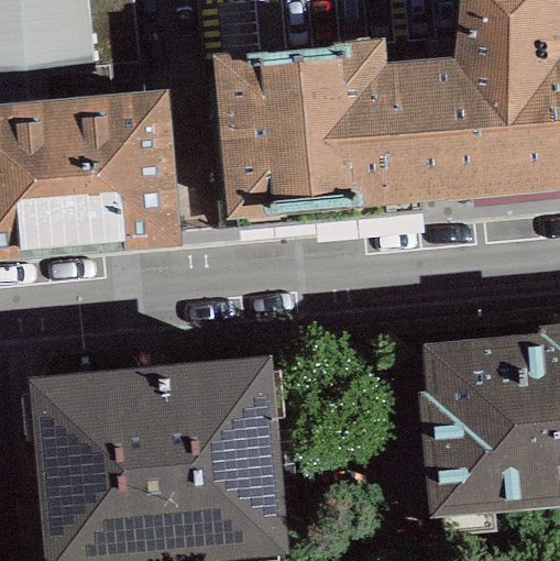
[(0,0),(0,70),(142,57),(135,0),(0,0)]
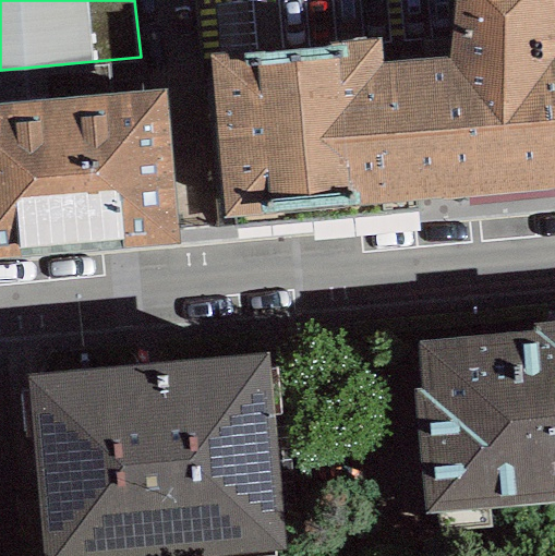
[(457,0),(451,55),(465,195),(554,185),(554,0),(457,0)]
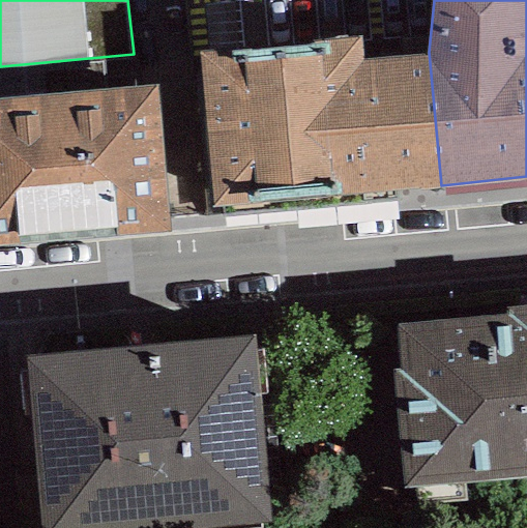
[(366,34),(200,50),(214,206),(441,185),(429,52),(368,58),(366,34)]
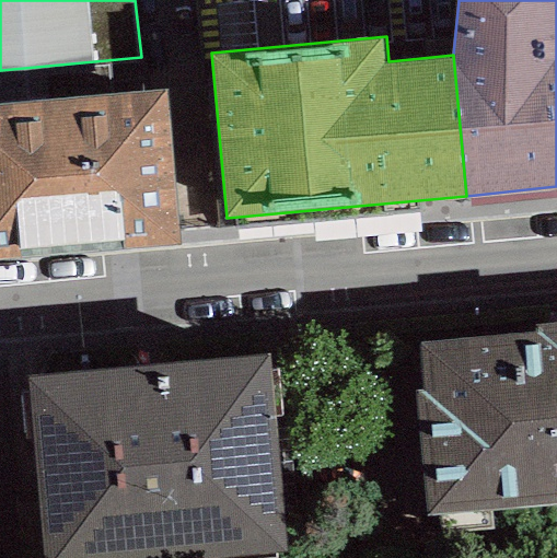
[(169,89),(0,103),(0,259),(184,244),(169,89)]
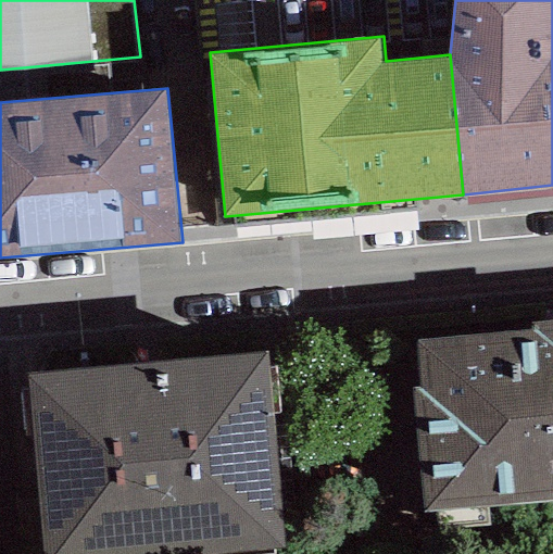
[(537,328),(420,338),(424,381),(416,382),(426,508),(552,496),(552,314),(536,316),(537,328)]
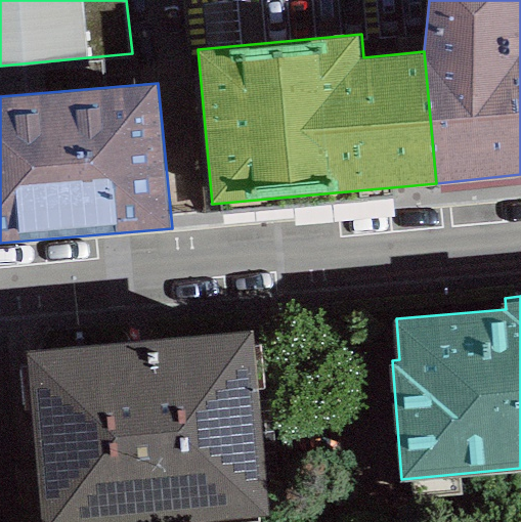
[(253,332),(26,350),(39,521),(211,521),(267,518),(253,332)]
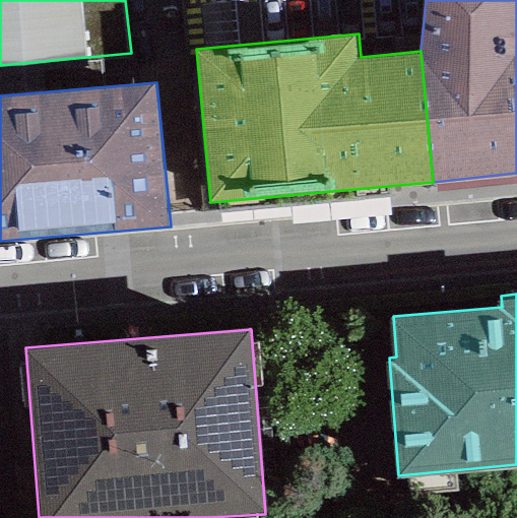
All buildings are outlined.
